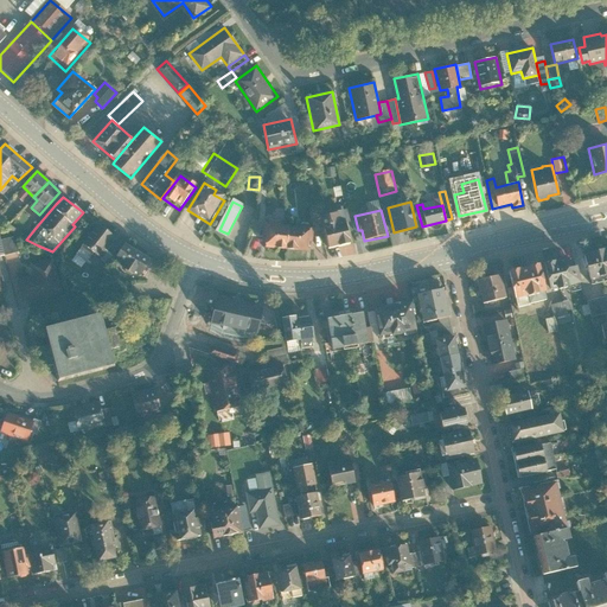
[(344,213),(321,219),(328,253),(351,247),(344,213)]
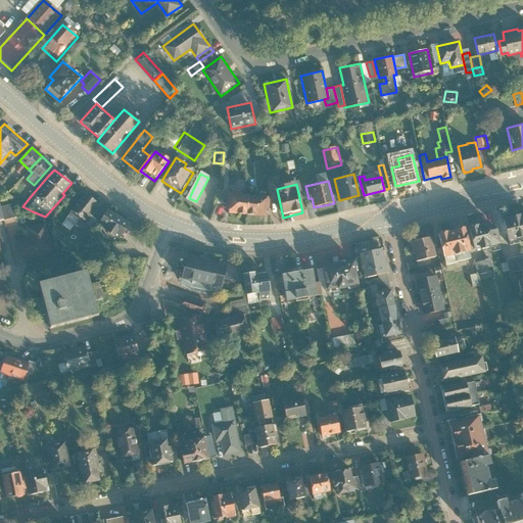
[(247,217),(249,197),(238,196),(238,191),(226,190),(225,206),(231,206),(230,215),(247,217)]
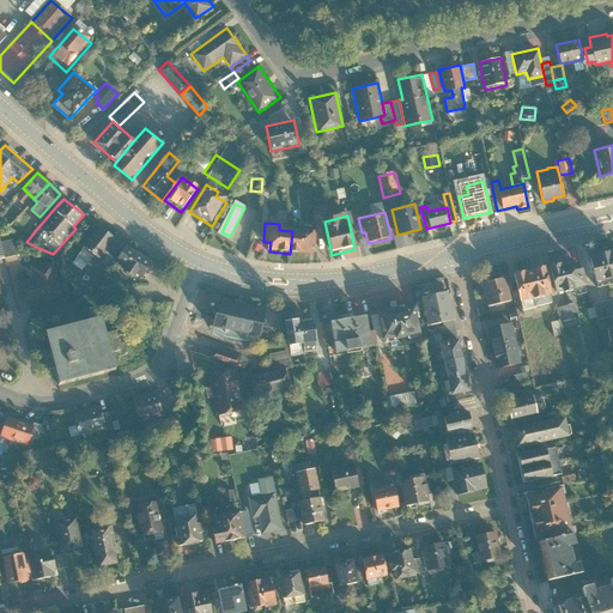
[(119,241),(99,228),(77,256),(87,265),(95,255),(103,261),(119,241)]
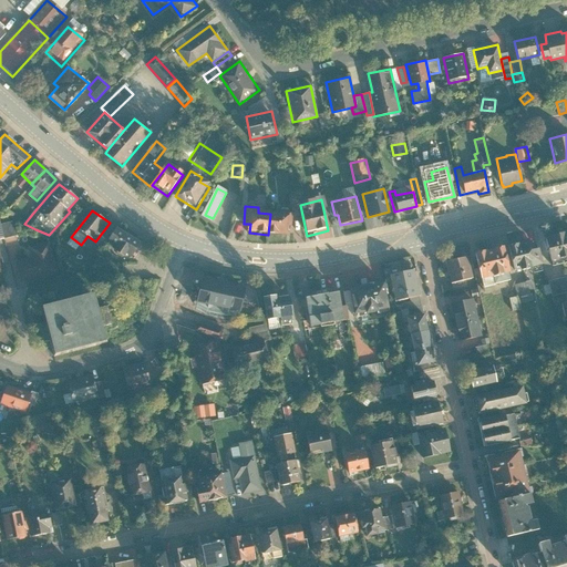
[(290,215),(270,214),(268,235),(288,236),(290,215)]
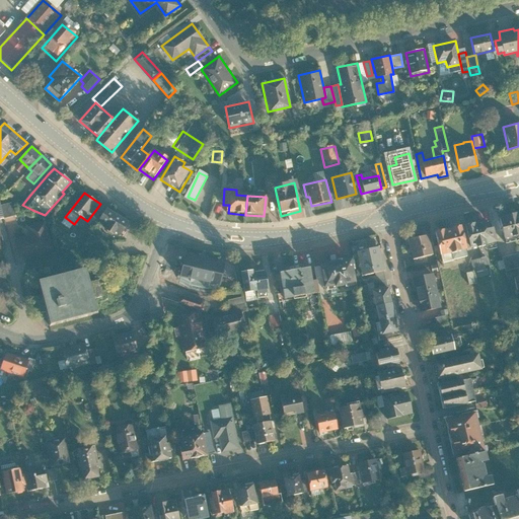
[(0,251),(6,250),(0,221),(17,218),(13,202),(1,205),(0,200),(0,251)]
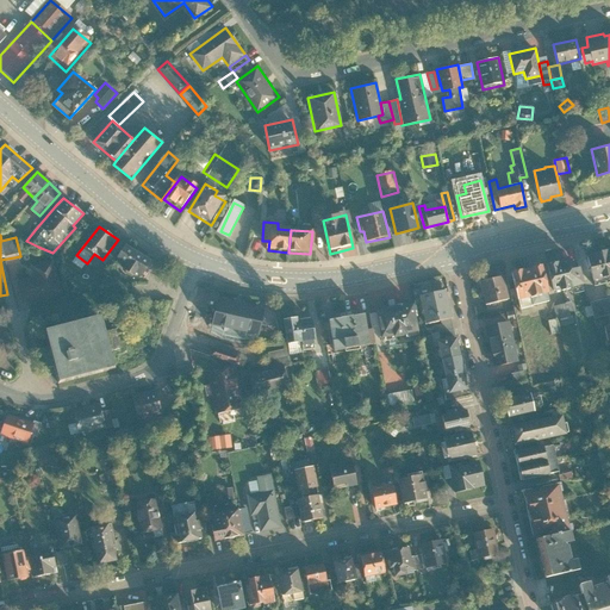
[(151,261),(126,244),(116,260),(126,267),(125,269),(134,275),(135,272),(142,277),(151,261)]
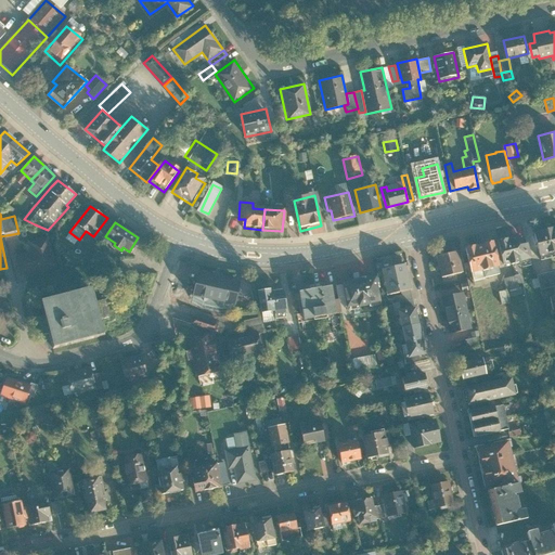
[(554,228),(533,233),(540,260),(554,256),(554,228)]
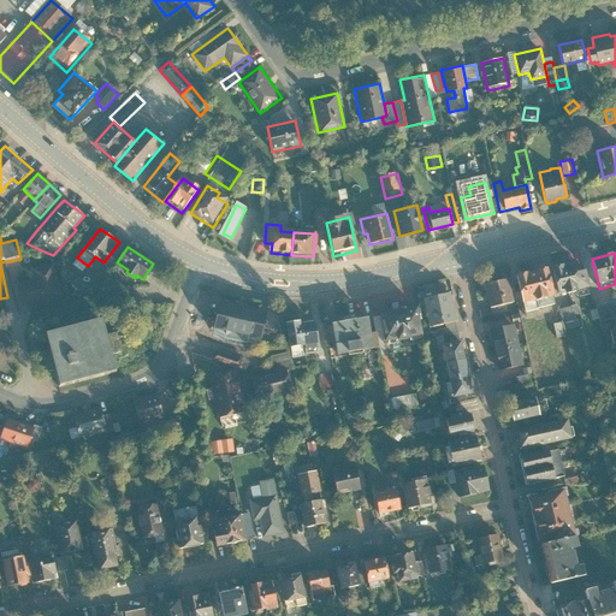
[(36,280),(18,285),(24,309),(66,300),(58,262),(34,268),(36,280)]
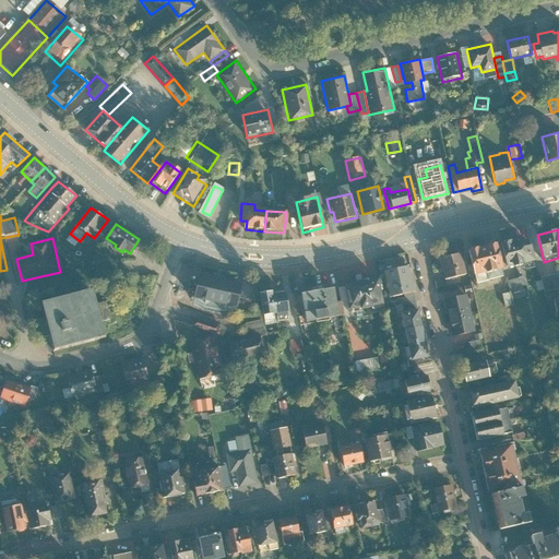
[(520,238),(501,242),(507,268),(535,261),(532,245),(522,247),(520,238)]
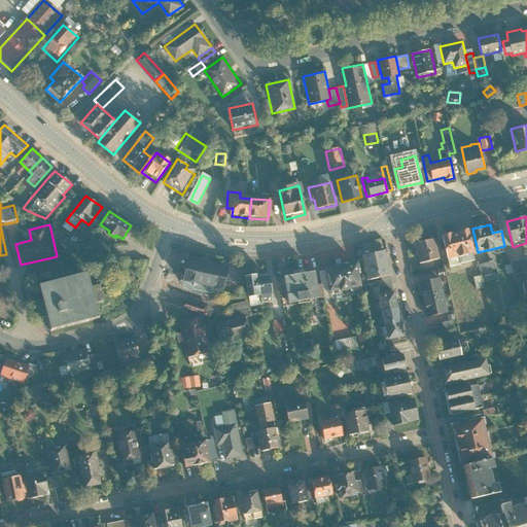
[(467,229),(441,236),(447,259),(473,252),(467,229)]
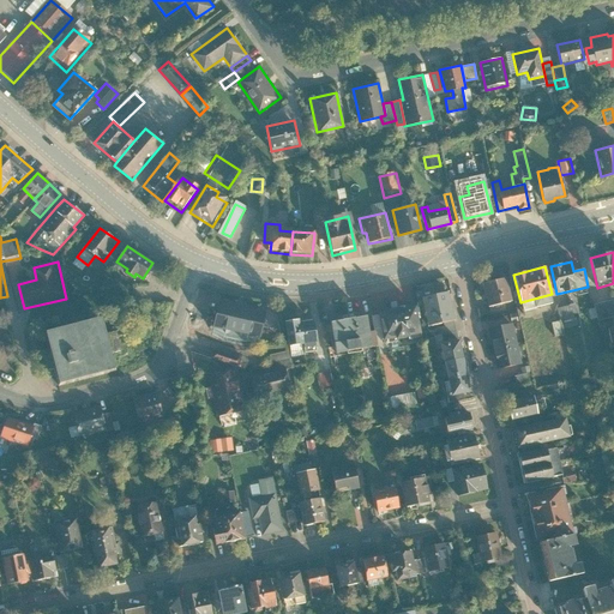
[(506,278),(481,283),(487,307),(511,302),(506,278)]
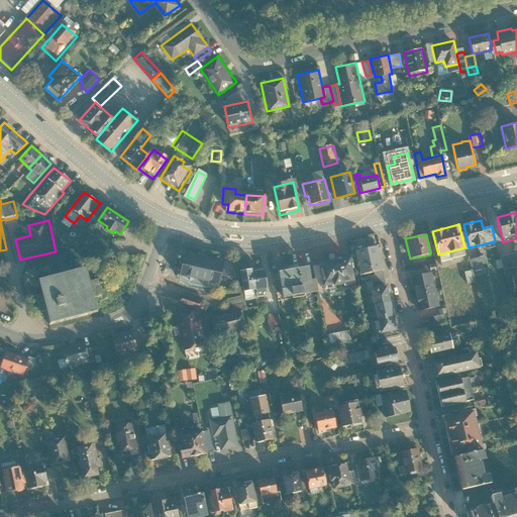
[(380,246),(356,251),(360,275),(385,271),(380,246)]
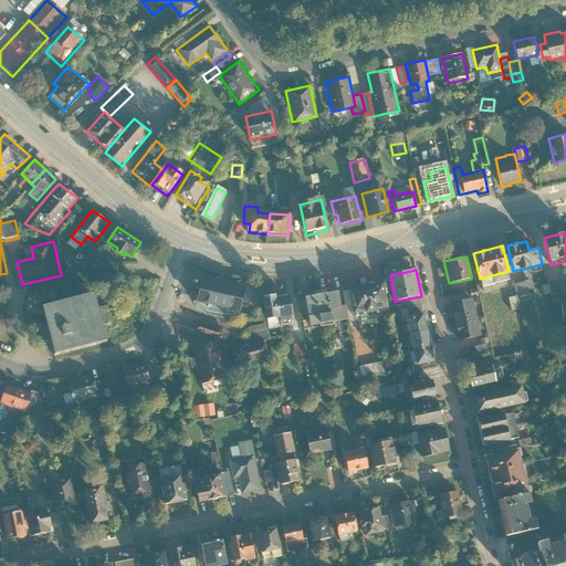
[(565,279),(565,278),(548,281),(551,295),(565,292),(565,279)]
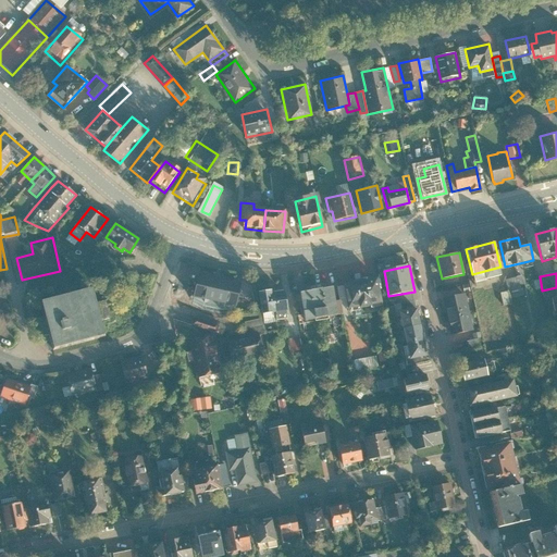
[(522,274),(505,279),(507,291),(499,292),(504,307),(514,305),(512,299),(528,296),(522,274)]
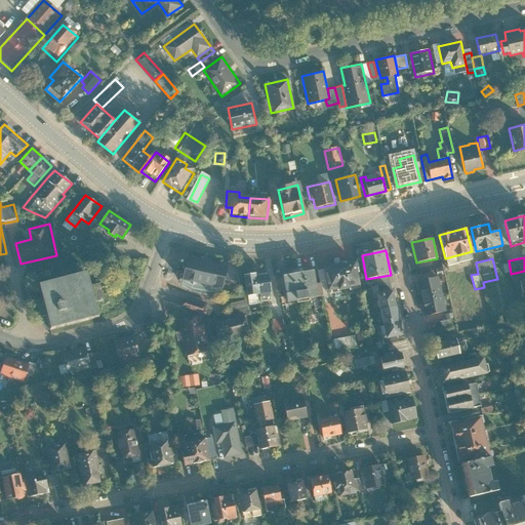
[(358,261),(326,267),(330,292),(362,287),(358,261)]
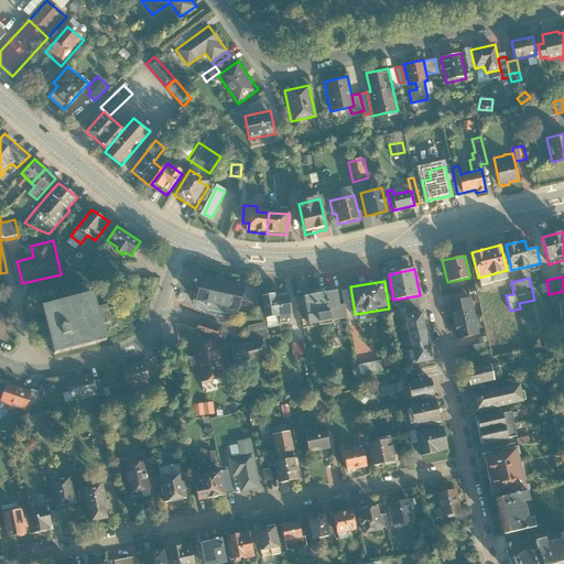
[(232,292),(207,289),(204,308),(229,312),(232,292)]
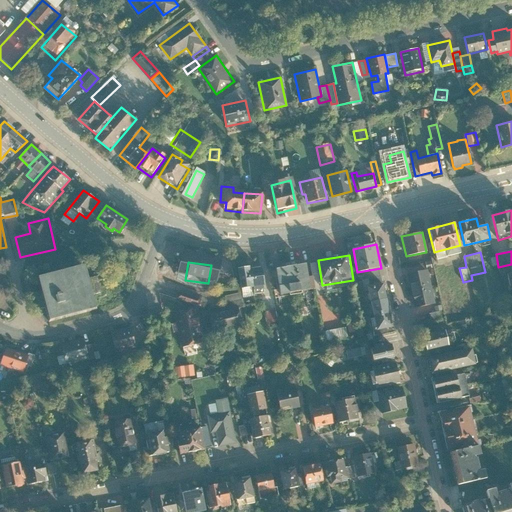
[(313,289),(308,263),(293,266),(298,292),(313,289)]
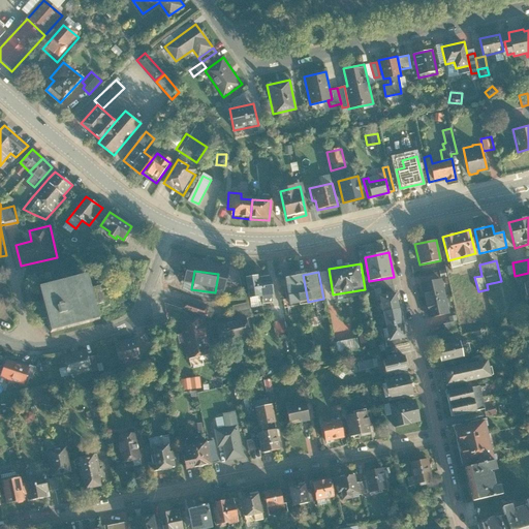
[(89,273),(38,286),(42,301),(35,303),(39,320),(47,318),(51,333),(101,319),(97,305),(104,303),(100,285),(92,287),(89,273)]
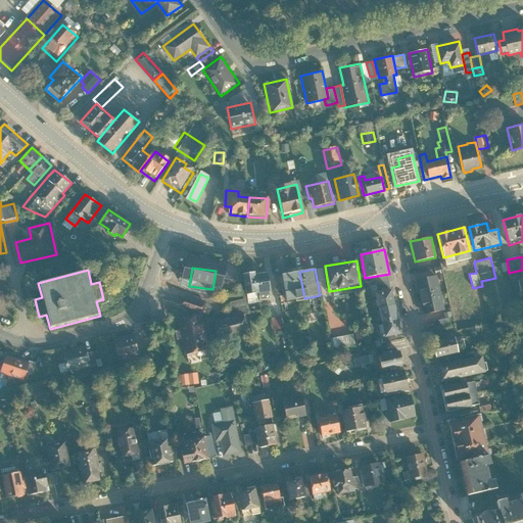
[(289,301),(304,298),(299,272),(284,274),(289,301)]
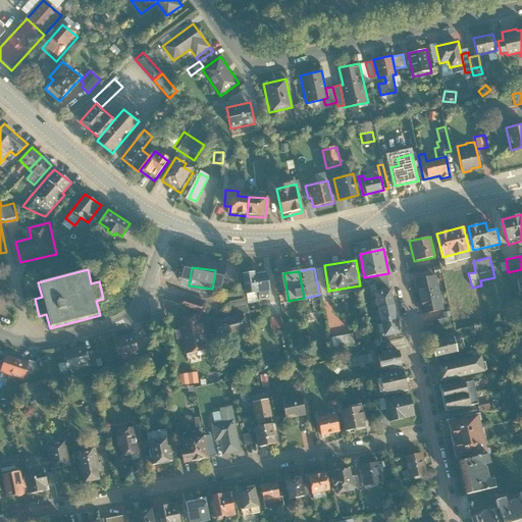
[(265,272),(244,275),(247,296),(270,292),(267,273),(266,273),(265,272)]
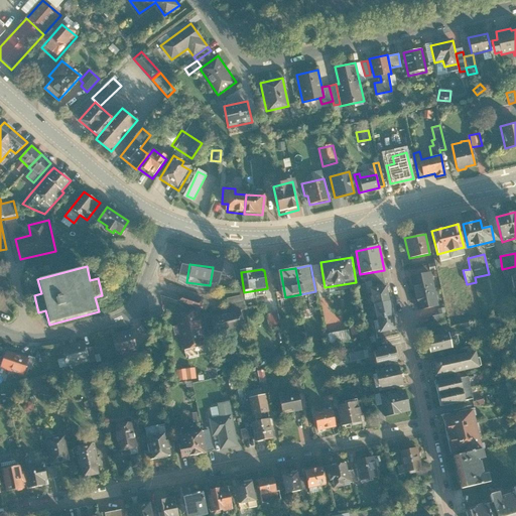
[(383,272),(368,275),(369,281),(384,278),(383,272)]
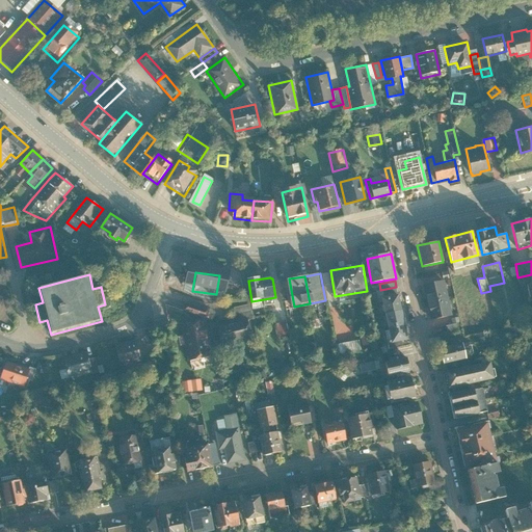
[(422,286),(426,303),(448,298),(444,281),(422,286)]
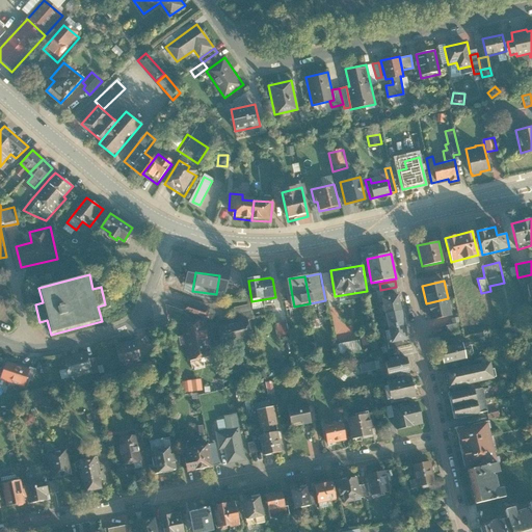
[(401,294),(384,298),(388,313),(404,310),(401,294)]
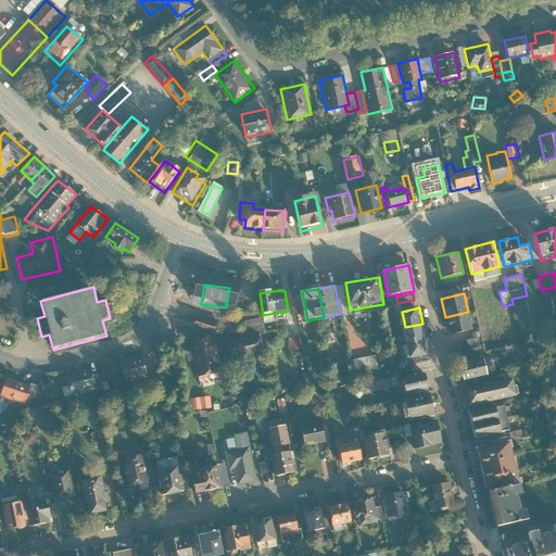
[(472,330),(468,312),(445,317),(450,336),(472,330)]
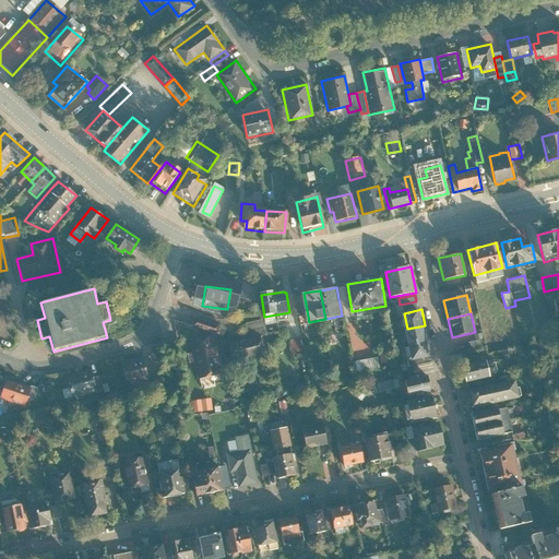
[(224,328),(195,318),(192,326),(221,336),(224,328)]
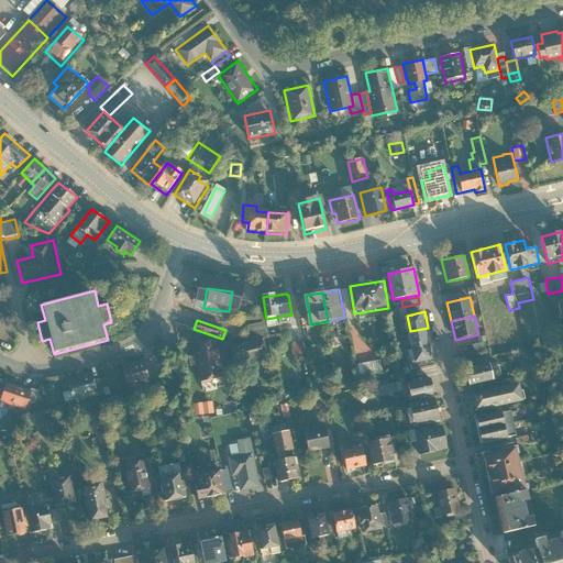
[(251,340),(230,344),(234,366),(268,359),(264,339),(269,338),(266,321),(247,326),(251,340)]
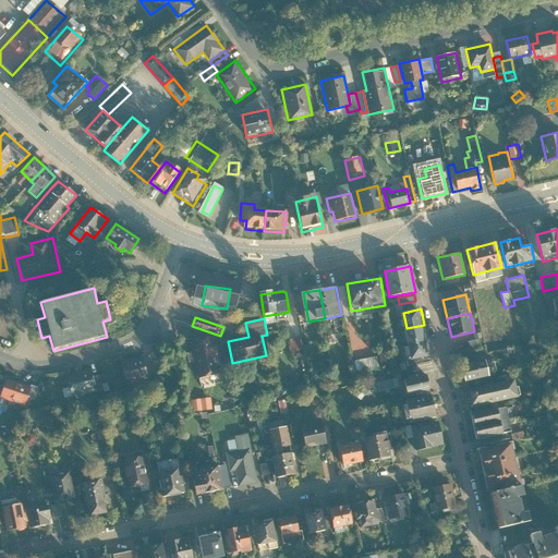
[(427,340),(424,325),(407,328),(410,344),(427,340)]
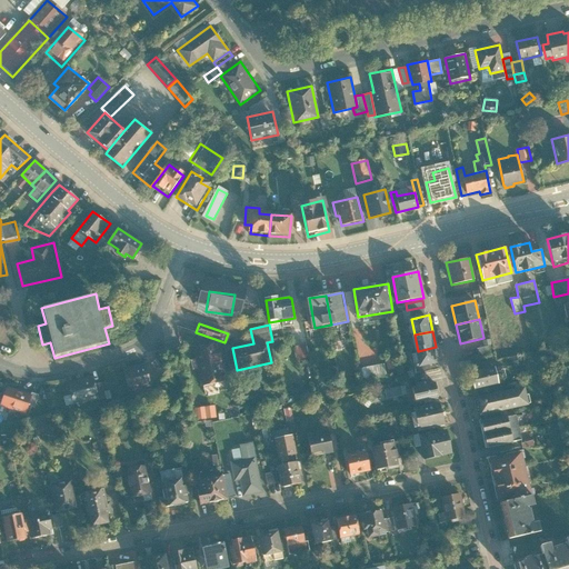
[(219,342),(193,349),(202,387),(228,381),(219,342)]
